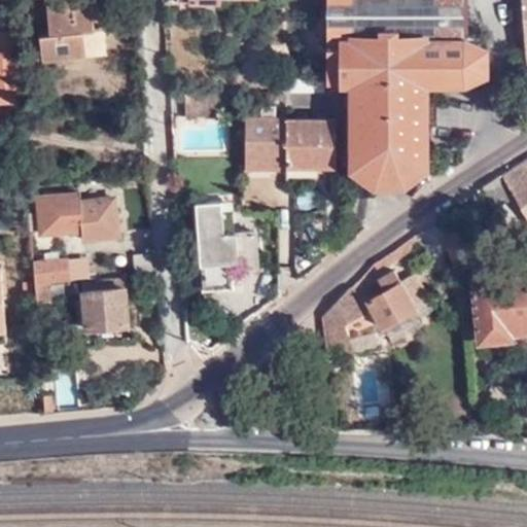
[(78,9),(77,0),(43,0),(47,34),(37,36),(39,59),(83,55),(81,31),(91,31),(89,8),(78,9)]
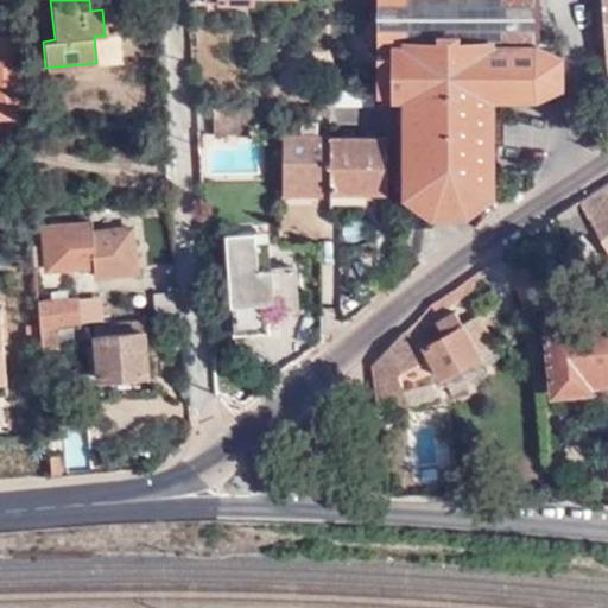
[(391,106),(391,100),(391,94),(406,94),(405,192),(430,210),(463,211),(488,194),(492,95),(536,95),(558,83),(558,57),(534,46),(409,45),(409,0),(374,0),(374,105),(391,106)]
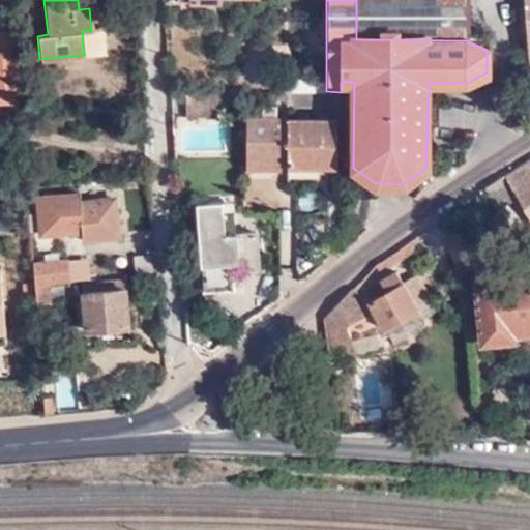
[(356,0),(356,39),(466,40),(465,0),(356,0)]
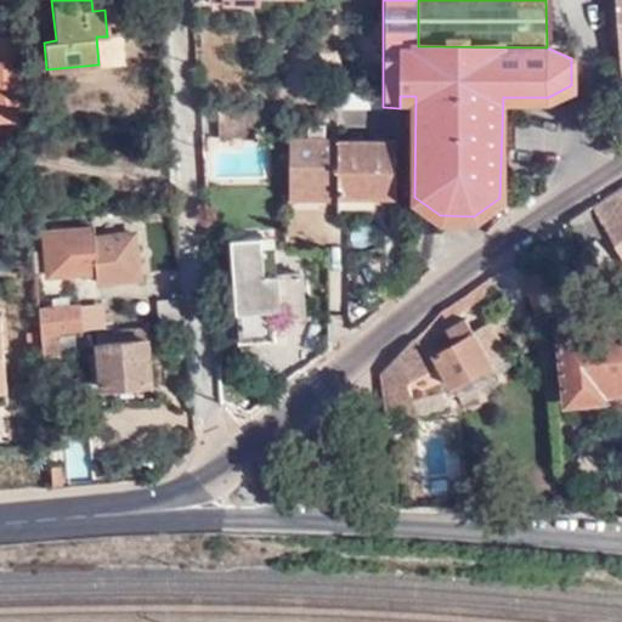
[(119,35),(107,37),(96,37),(99,64),(99,68),(123,66),(119,35)]
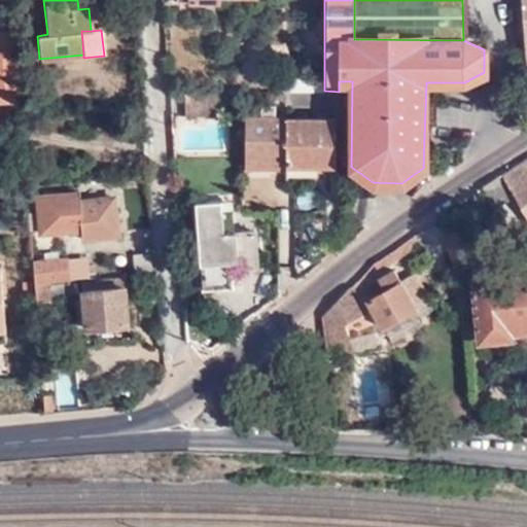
[(0,55),(13,55),(12,37),(0,37),(0,55)]
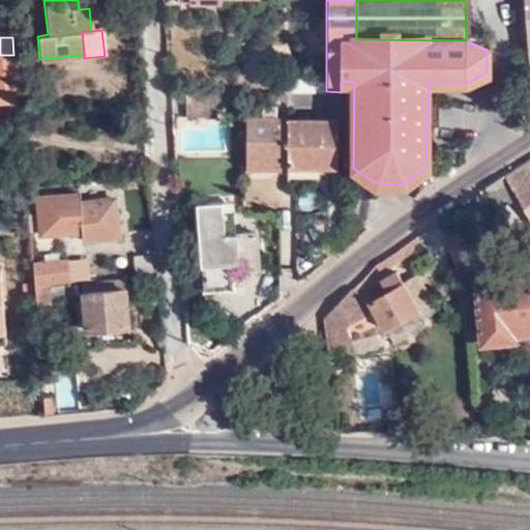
[(13,55),(0,55),(0,105),(19,104),(13,55)]
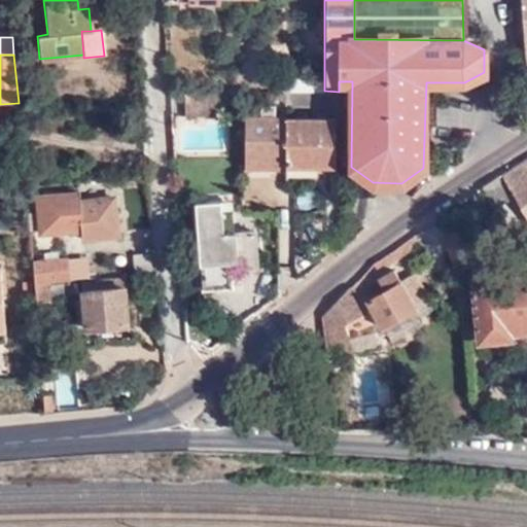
[(285,102),(339,102),(339,92),(324,91),(322,91),(322,92),(286,92),(285,102)]
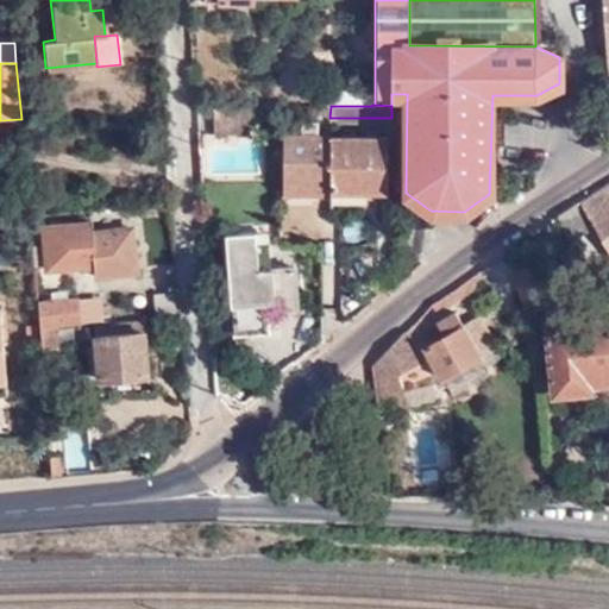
[(250,135),(250,108),(214,108),(214,135),(250,135)]
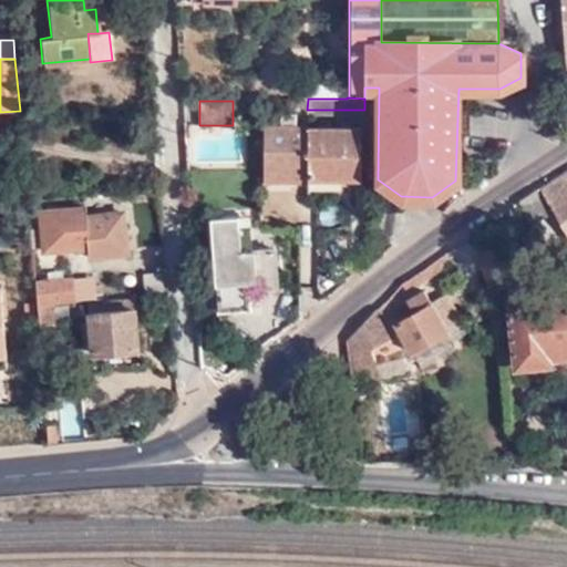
[(266,129),(266,173),(308,173),(307,129),(295,129),(295,114),(281,115),(280,129),(266,129)]
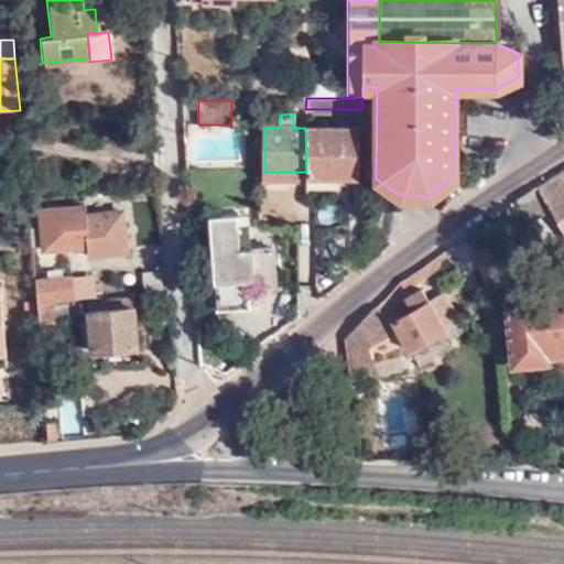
[(306,172),(306,180),(357,179),(359,129),(305,128),(306,172)]
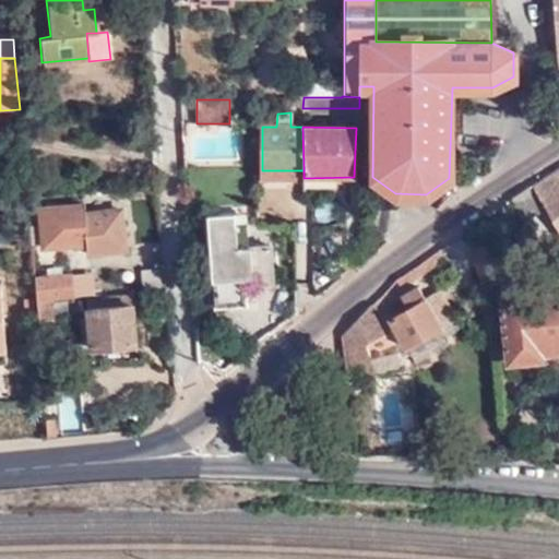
[(535,185),(558,223),(558,168),(551,174),(535,185)]
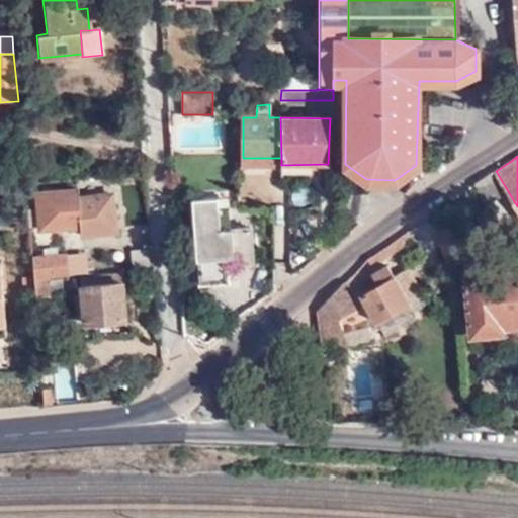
[(243,166),(281,165),(281,158),(243,158),(243,166)]
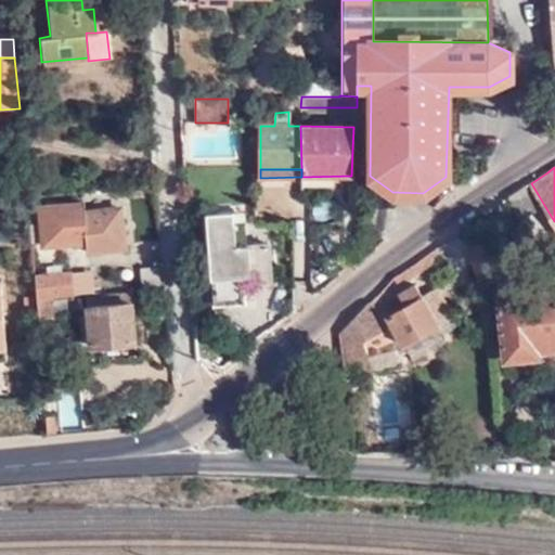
[(511,197),(523,221),(538,213),(524,189),(511,197)]
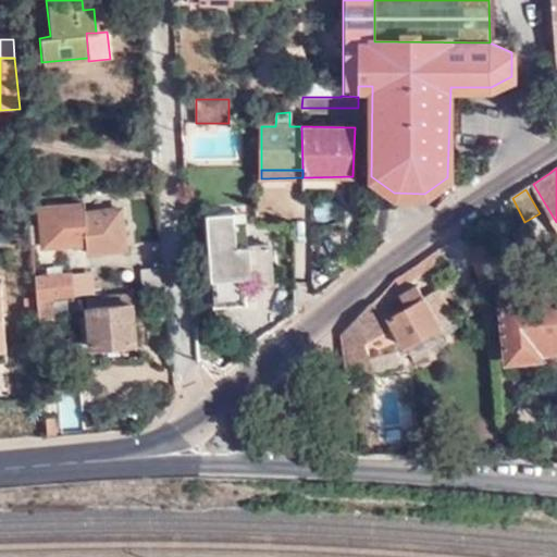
[(116,213),(83,217),(83,208),(37,211),(39,249),(84,245),(85,258),(122,255),(116,213)]
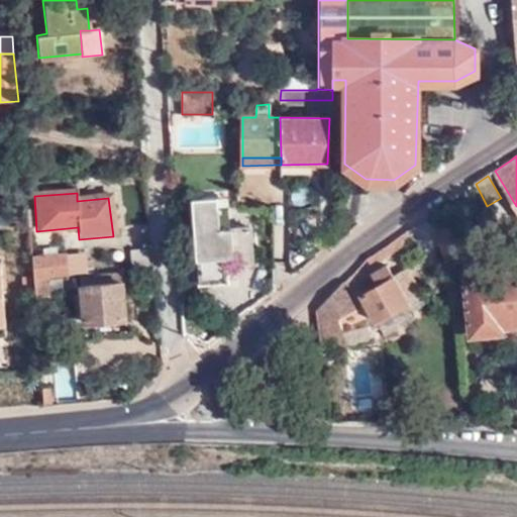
[(191,196),(198,282),(228,280),(228,274),(237,273),(236,263),(251,262),(248,224),(229,225),(227,193),(191,196)]
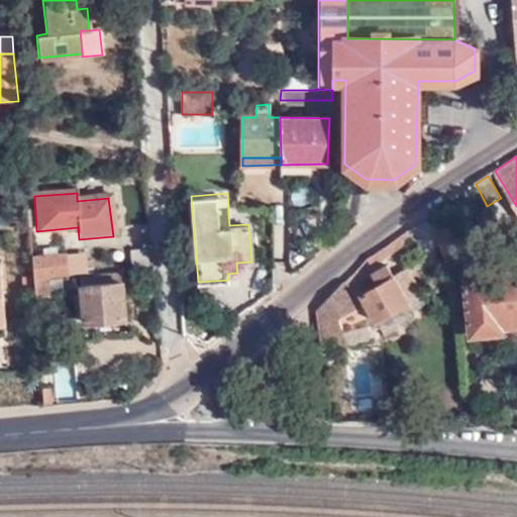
[(411,241),(404,232),(367,259),(372,266),(380,260),(381,262),(411,241)]
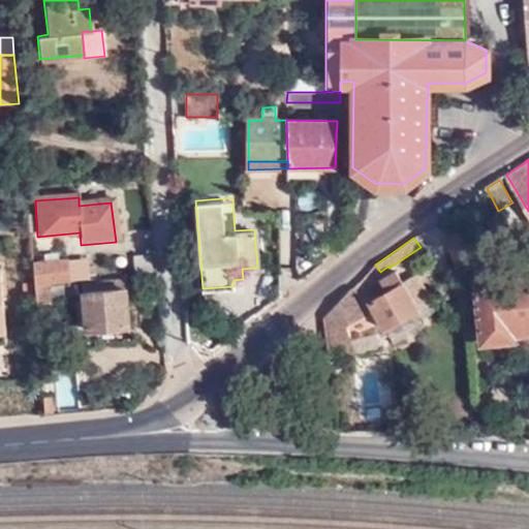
[(65,261),(31,265),(33,286),(47,285),(67,284),(65,261)]
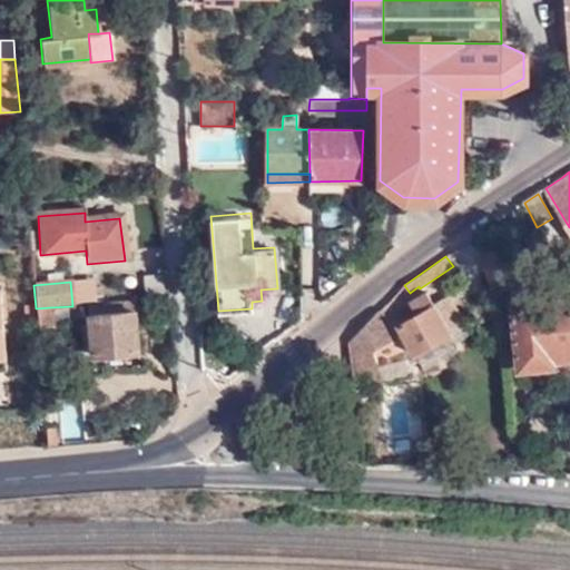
[(449,334),(432,305),(424,292),(409,302),(415,315),(397,324),(414,354),(449,334)]
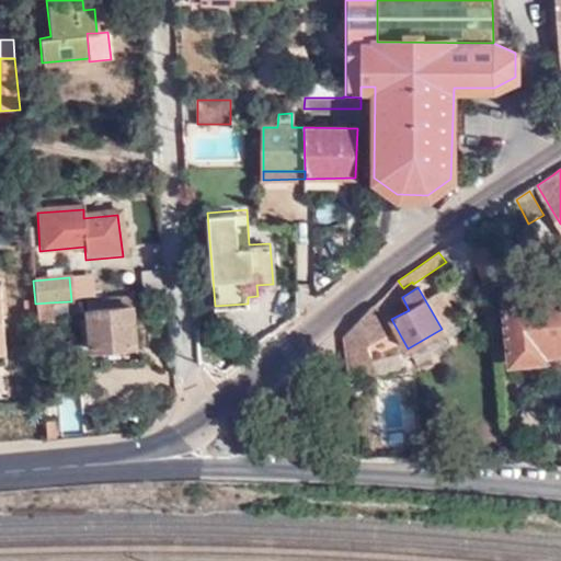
[(541,351),(560,348),(560,288),(508,293),(515,359),(541,357),(541,351)]
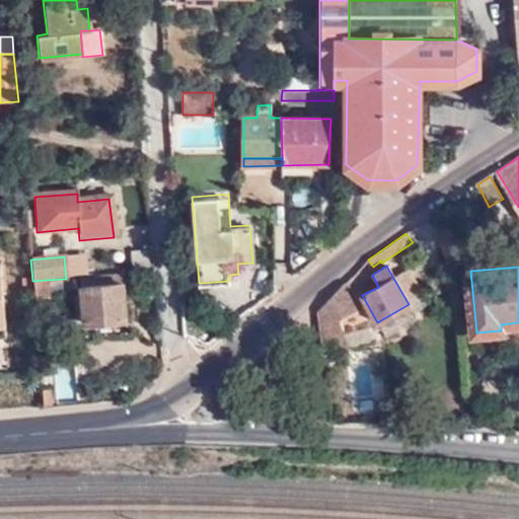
[(409,269),(393,278),(409,304),(424,294),(409,269)]
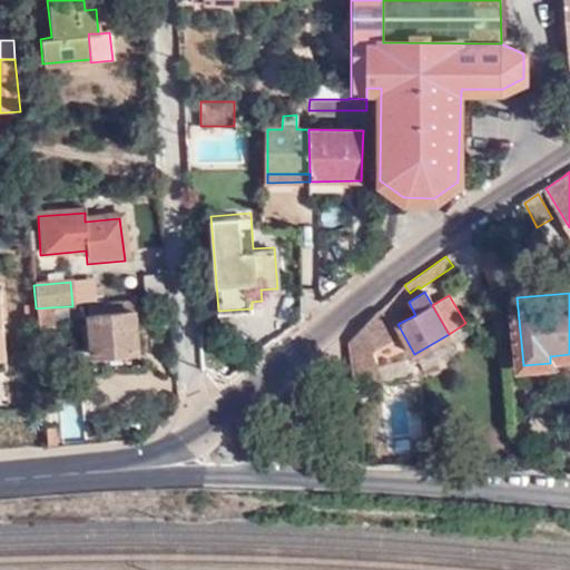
[(133,301),(89,304),(95,356),(138,352),(133,301)]
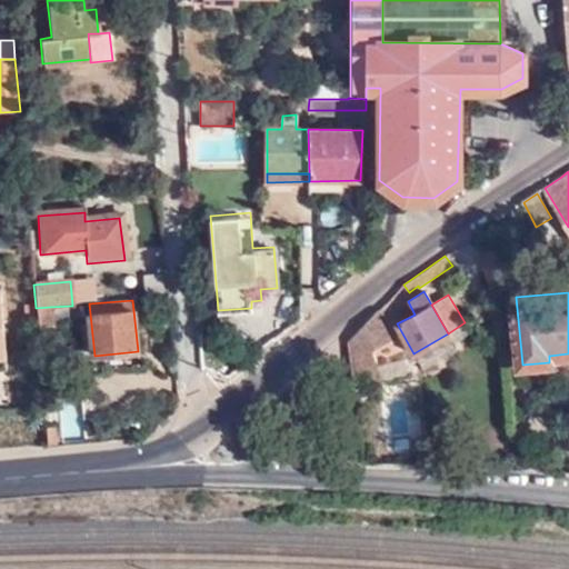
[(415,315),(408,301),(390,312),(397,323),(415,315)]
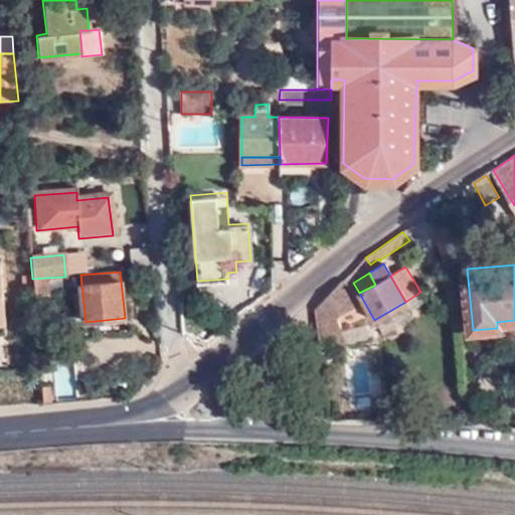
[(45,278),(32,279),(34,297),(47,296),(45,278)]
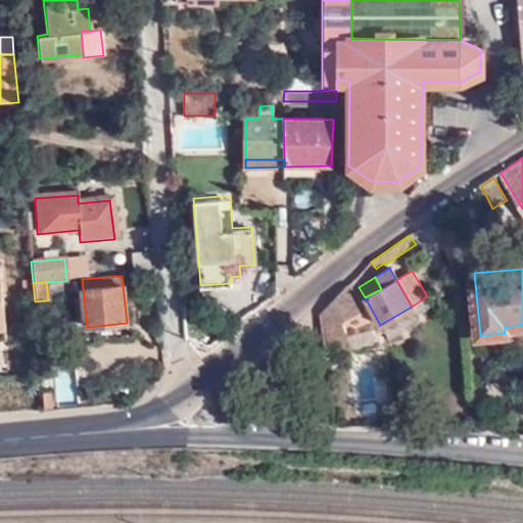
[(339,294),(324,308),(329,337),(347,332),(343,321),(364,310),(350,283),(339,294)]
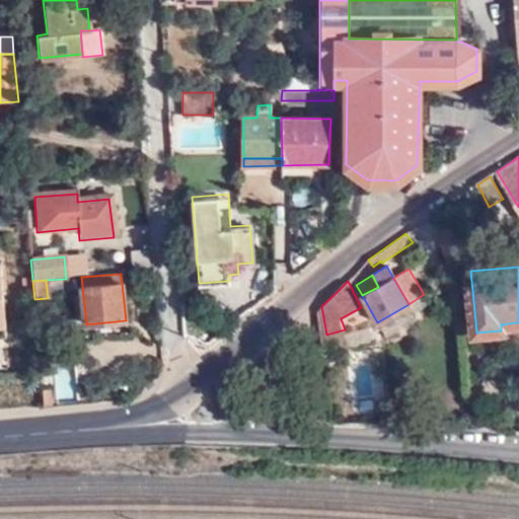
[(294,373),(323,350),(319,309),(275,349),(294,373)]
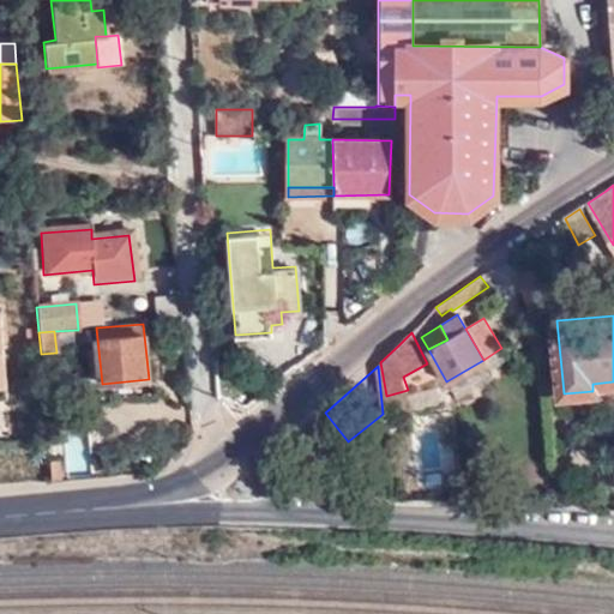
[(52,480),(62,479),(60,458),(49,459),(52,480)]
